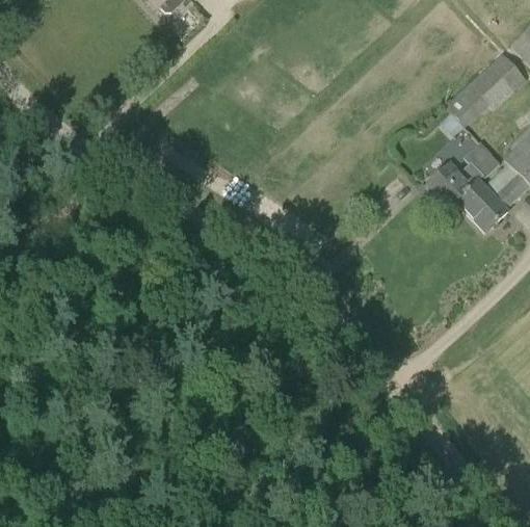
[(173,12),(185,0),(153,0),(158,6),(159,5),(166,12),(173,12)]
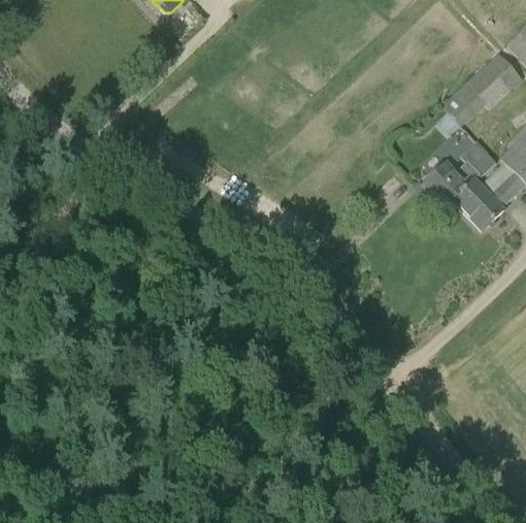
[(525,26),(507,44),(525,63),(525,26)]
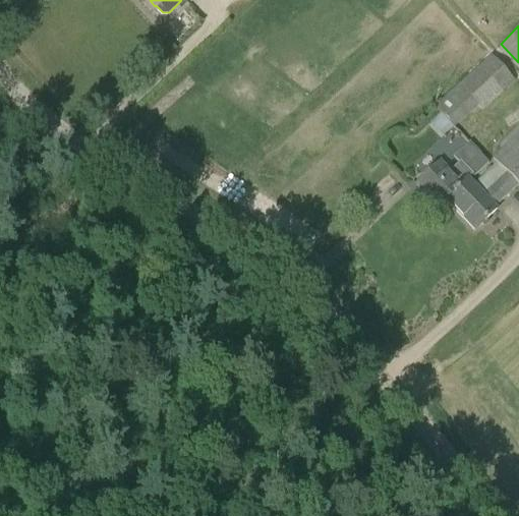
[(484,107),(516,77),(493,51),(437,103),(456,124),(480,102),(484,107)]
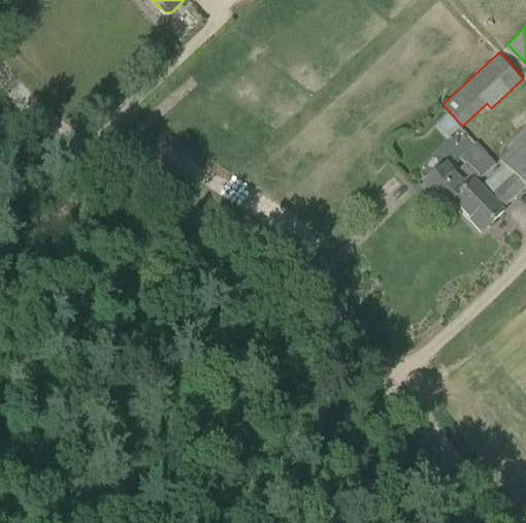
[(525,132),(500,157),(525,184),(525,132)]
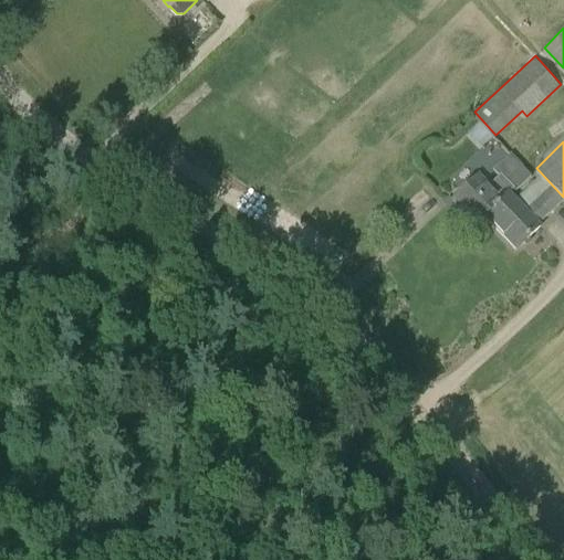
[(517,188),(532,172),(523,164),(507,179),(517,188)]
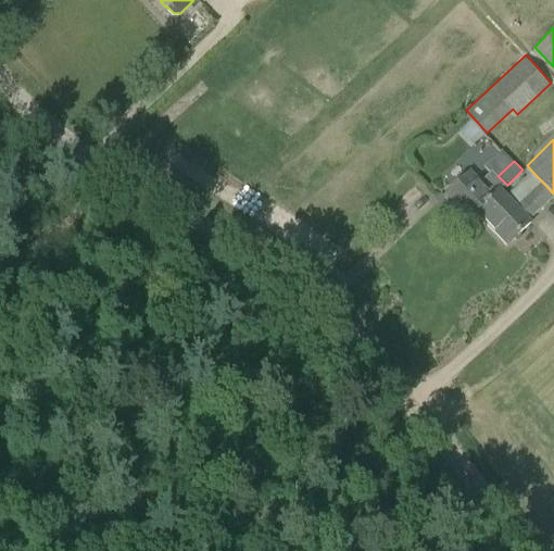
[(493,192),(470,167),(444,191),(468,216),(477,208),(507,240),(531,218),(501,186),(493,192)]
